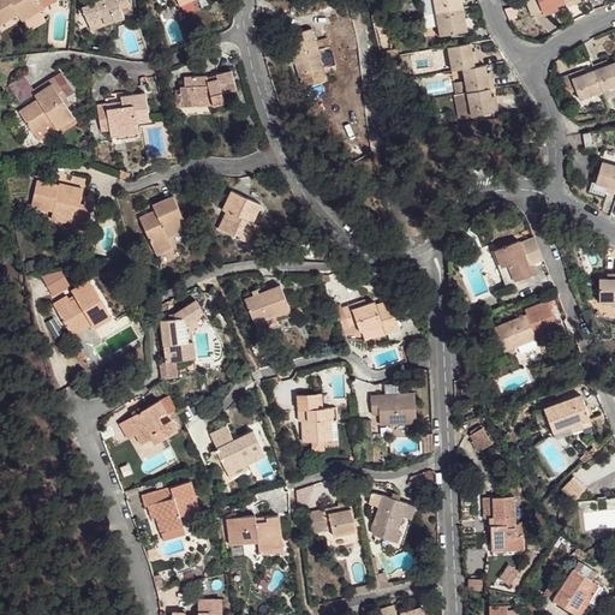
[(0,0),(0,28),(13,18),(18,27),(53,0),(0,0)]
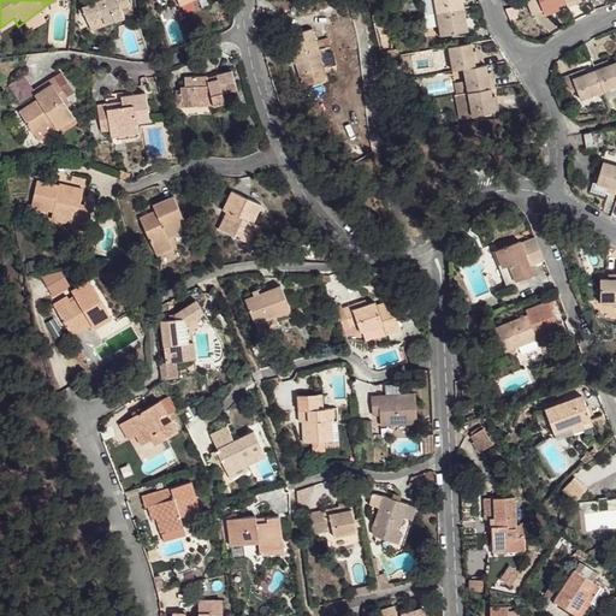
[(122,0),(113,0),(88,11),(94,27),(108,21),(113,30),(122,25),(117,13),(126,10),(122,0)]
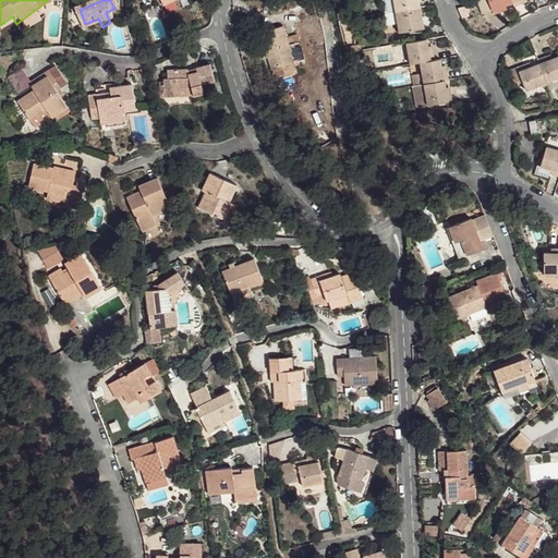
[(410,0),(389,0),(390,12),(417,8),(416,0),(410,0)]
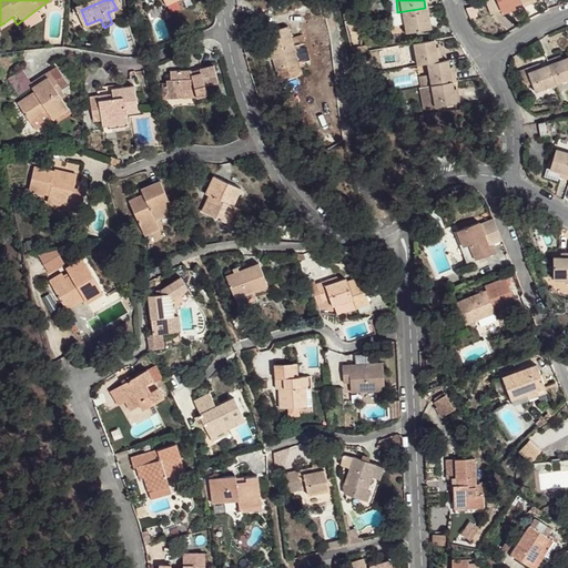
[(495,0),(485,0),(487,14),(497,12),(495,0)]
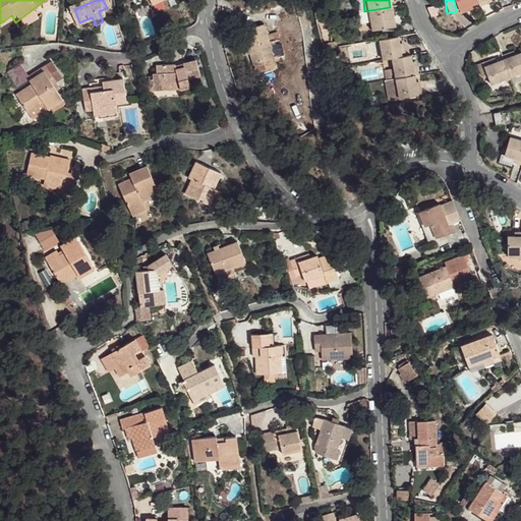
[(475,0),(464,0),(455,4),(461,19),(469,16),(480,11),(475,0)]
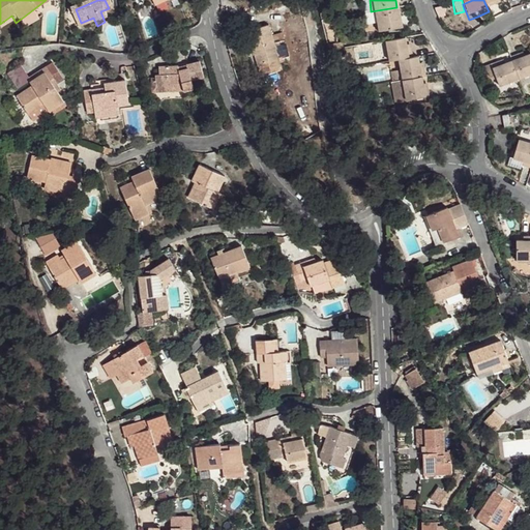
[(483,0),(489,11),(497,9),(507,5),(506,2),(505,0),(483,0)]
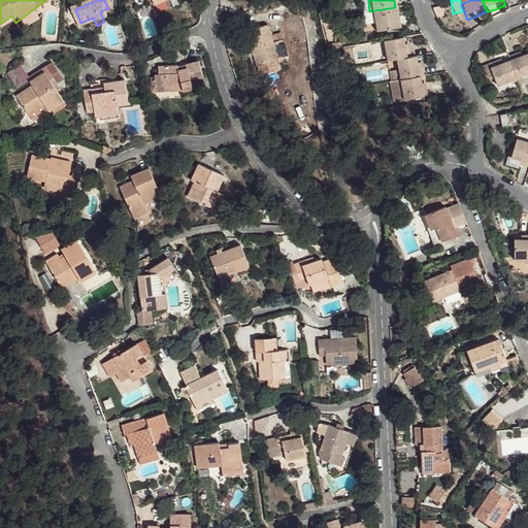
[(395,7),(369,11),(373,33),(393,30),(389,15),(395,14),(395,7)]
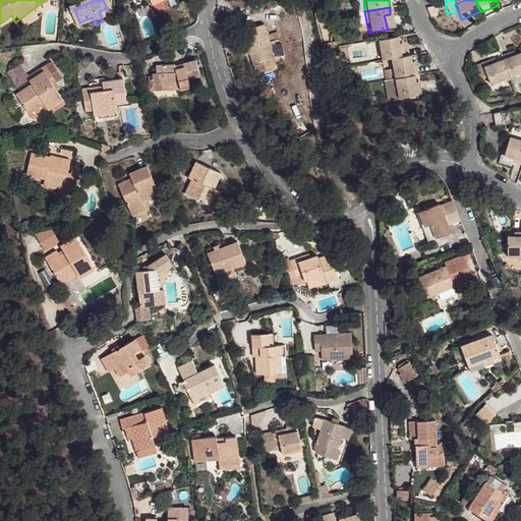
[(469,16),(461,19),(462,25),(470,22),(469,16)]
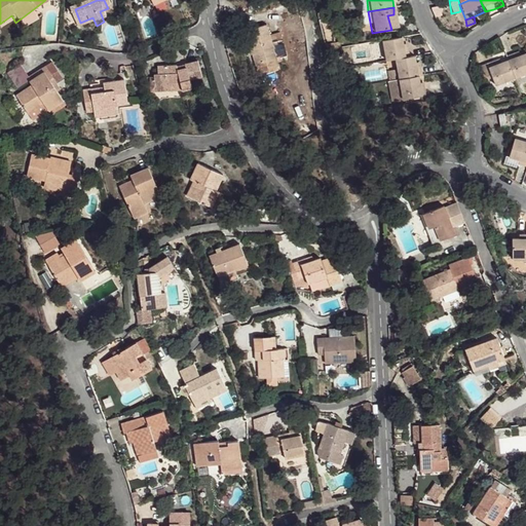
[(92,17),(80,23),(85,32),(97,26),(92,17)]
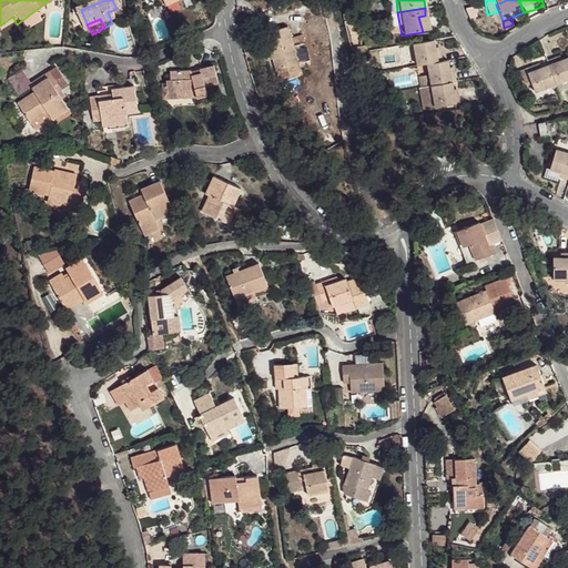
[(288,29),(265,34),(279,83),(302,78),(288,29)]
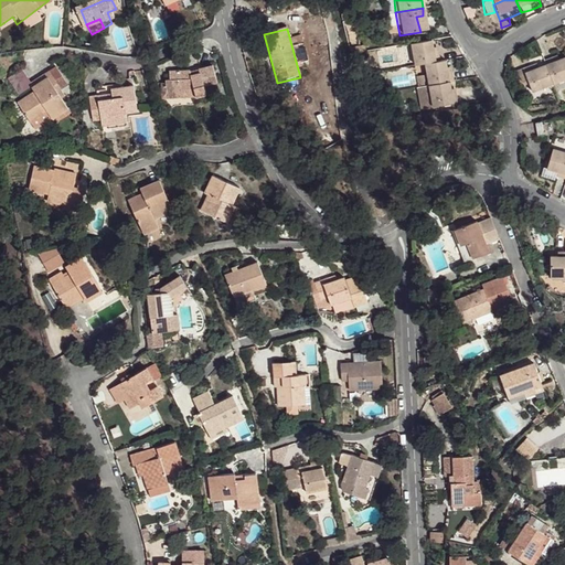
[(427,39),(407,43),(411,65),(419,64),(432,62),(430,54),(427,39)]
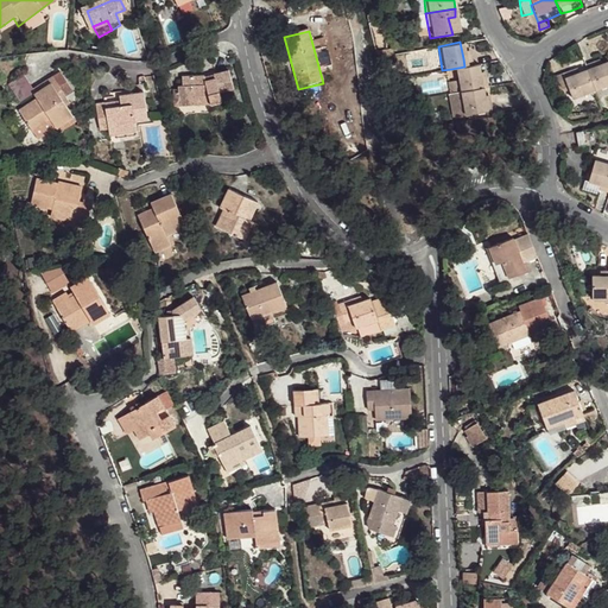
[(591,69),(581,74),(591,94),(607,87),(607,69),(606,62),(591,69)]
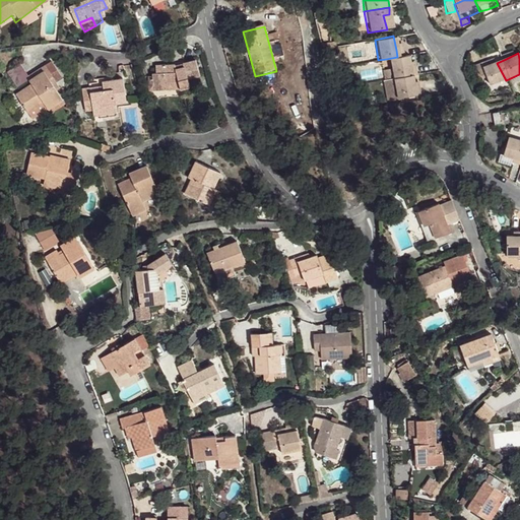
[(496,59),(497,63),(506,59),(505,54),(496,59)]
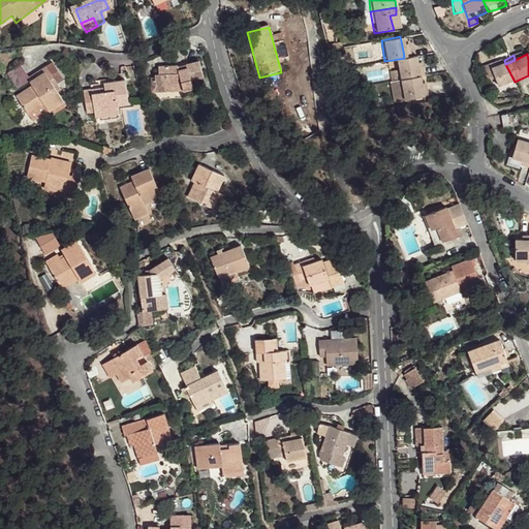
[(404,58),(393,60),(396,80),(414,76),(413,69),(410,57),(407,58),(404,58)]
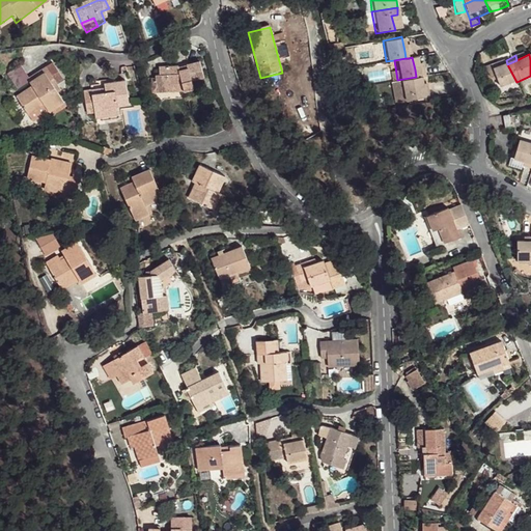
[(495,70),(487,73),(495,90),(516,82),(507,64),(495,70)]
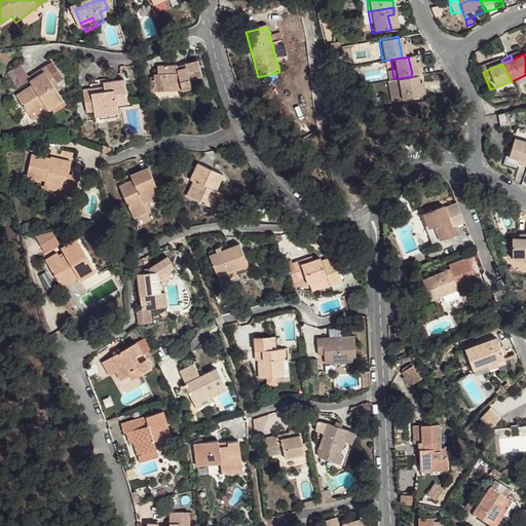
[(32,78),(34,82),(43,78),(52,97),(57,95),(45,72),(32,78)]
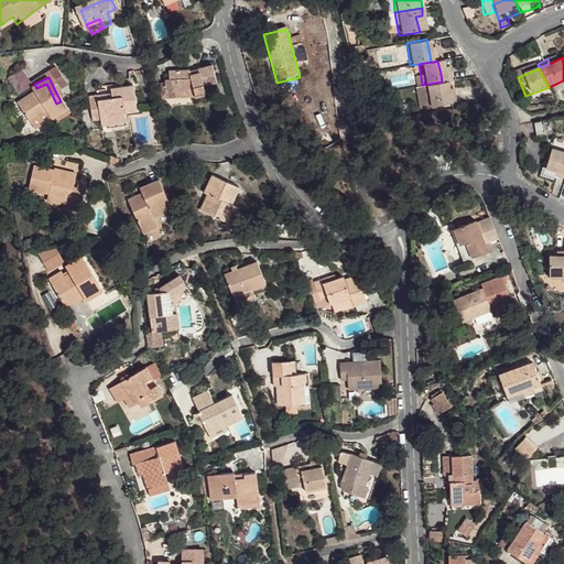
[(194,82),(175,78),(174,84),(172,94),(197,98),(197,111),(205,111),(206,101),(218,102),(219,84),(204,83),(202,89),(193,88),(194,82)]
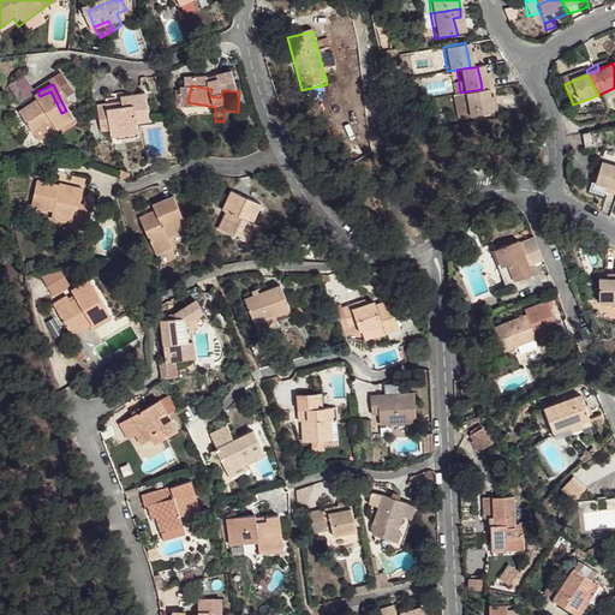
[(187,102),(190,91),(183,89),(180,113),(215,121),(215,107),(187,102)]
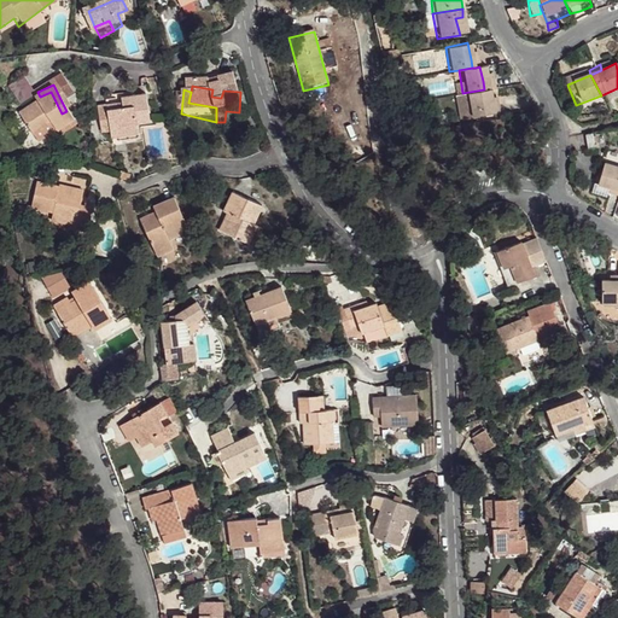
[(484,89),(462,93),(466,116),(487,115),(487,105),(484,89)]
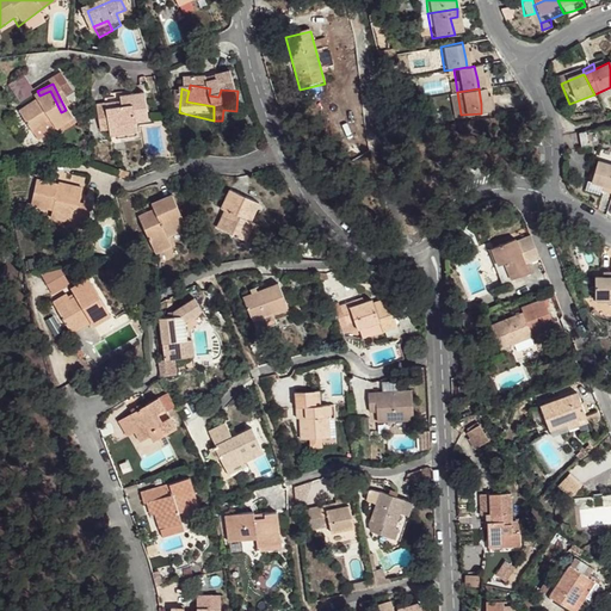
[(39,96),(32,100),(34,105),(47,129),(49,136),(68,127),(61,112),(50,91),(39,96)]
